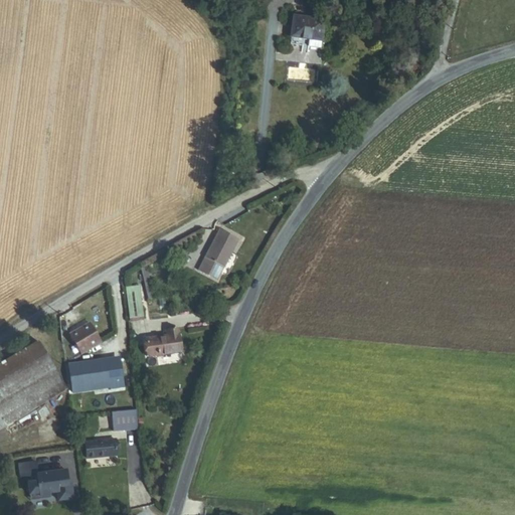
[(287,38),(316,42),(319,22),(290,18),(287,38)]
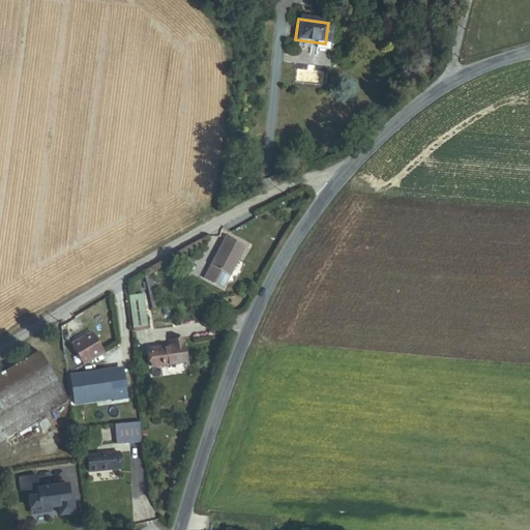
[(204,278),(224,289),(245,247),(226,237),(204,278)]
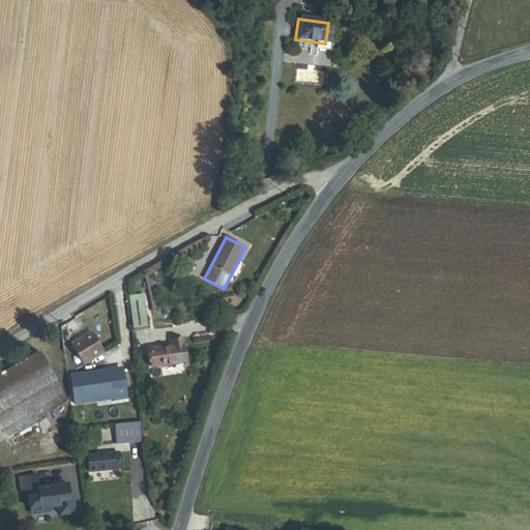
[(145,293),(129,295),(130,311),(146,310),(145,293)]
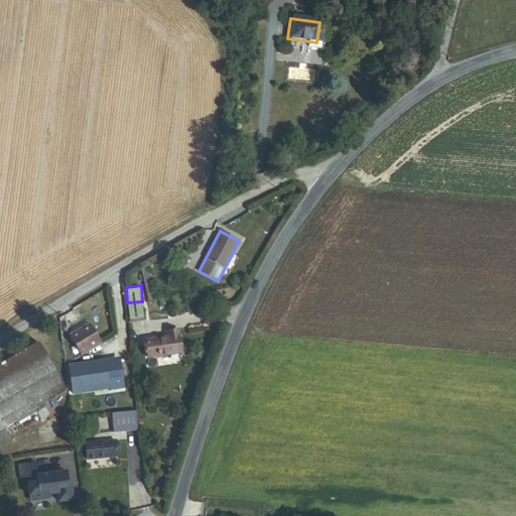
[(129,323),(144,321),(142,301),(127,302),(129,323)]
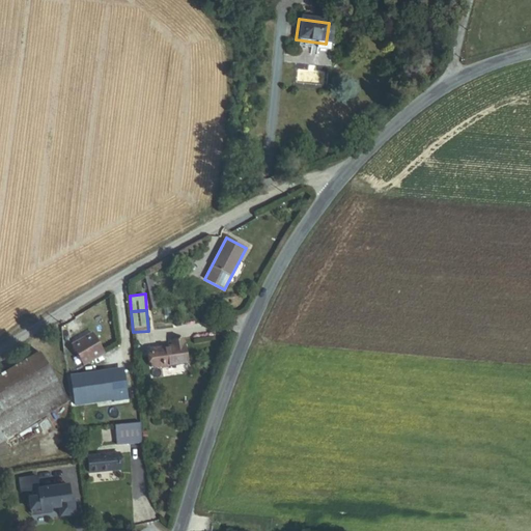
[(104,353),(91,333),(72,344),(83,365),(104,353)]
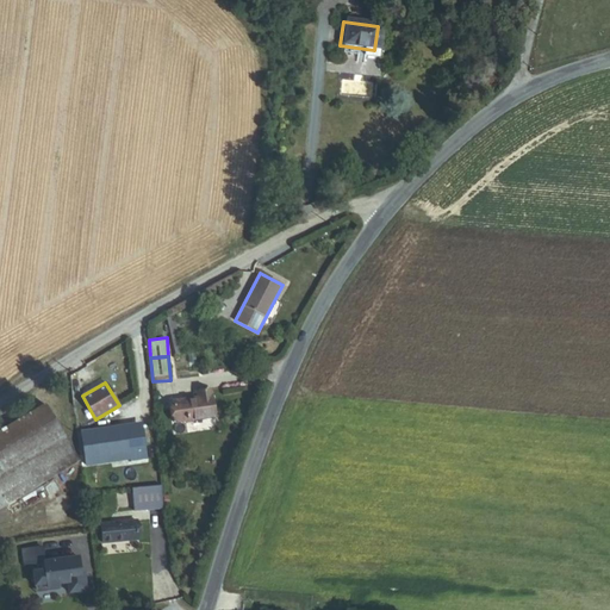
[(176,423),(216,418),(212,391),(197,393),(197,398),(174,402),(176,423)]
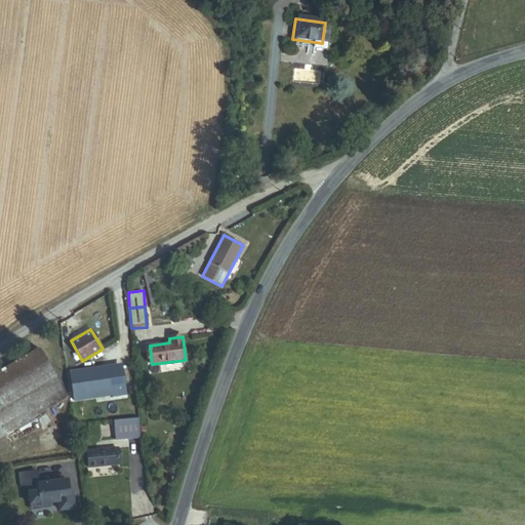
[(38,349),(0,371),(0,438),(5,435),(10,443),(26,434),(21,426),(68,397),(38,349)]
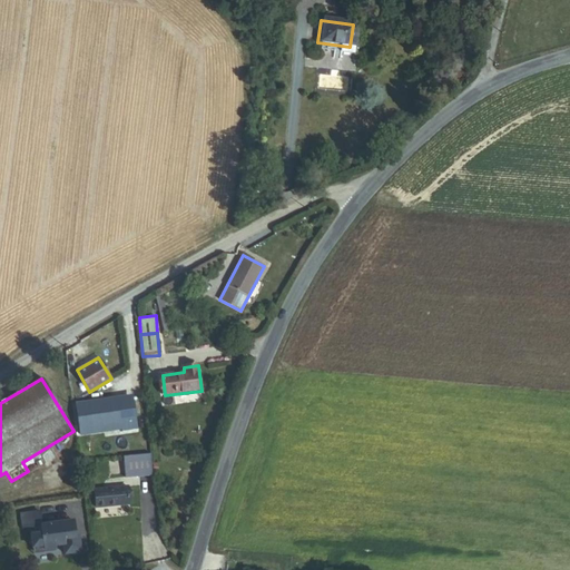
[(77,404),(78,411),(134,403),(134,396),(77,404)]
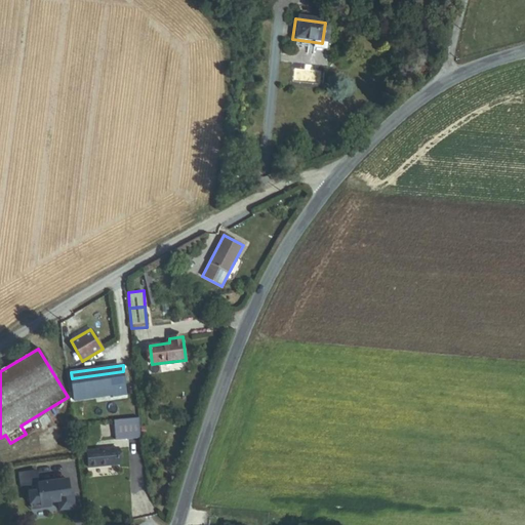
[(123,371),(72,378),(75,400),(112,395),(113,399),(127,397),(123,371)]
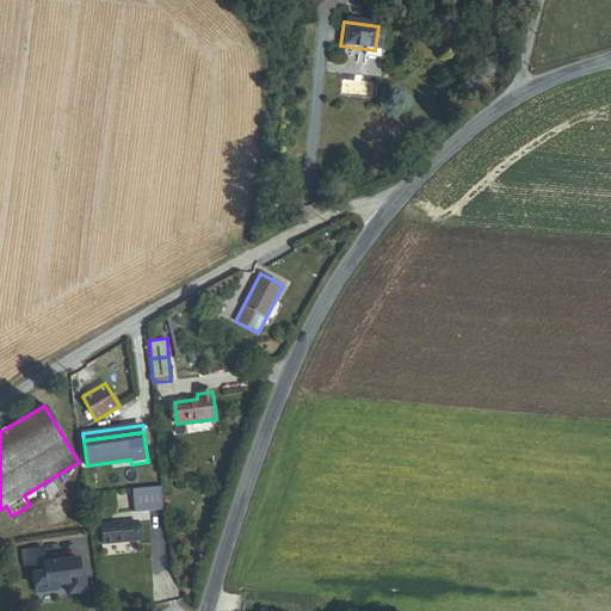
[(162,487),(133,491),(135,512),(165,508),(162,487)]
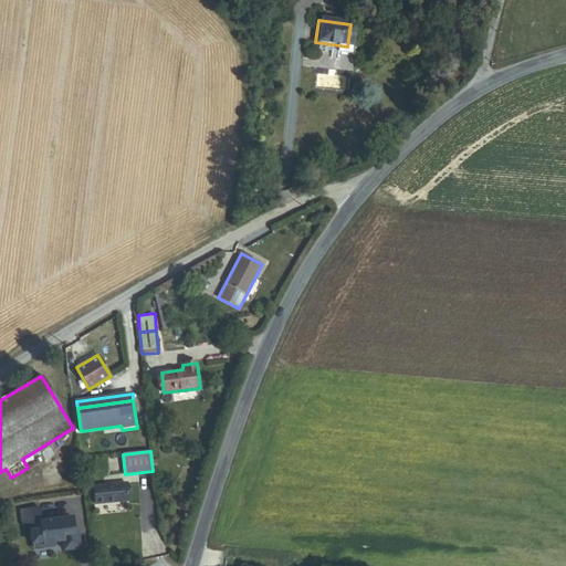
[(95,504),(128,502),(127,484),(94,486),(95,504)]
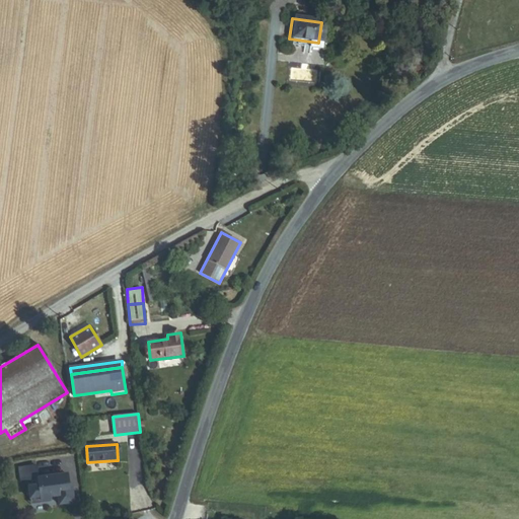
[(40,476),(38,464),(18,467),(20,482),(26,480),(27,487),(31,505),(52,501),(52,499),(58,498),(59,506),(76,504),(73,488),(71,488),(68,472),(40,476)]
